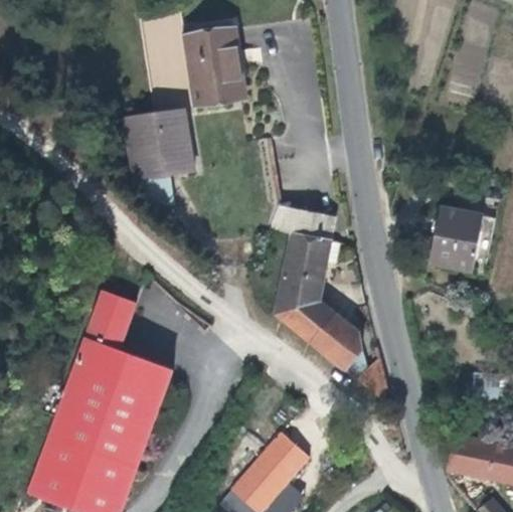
[(149,45),(184,42),(182,12),(147,14),(149,45)]
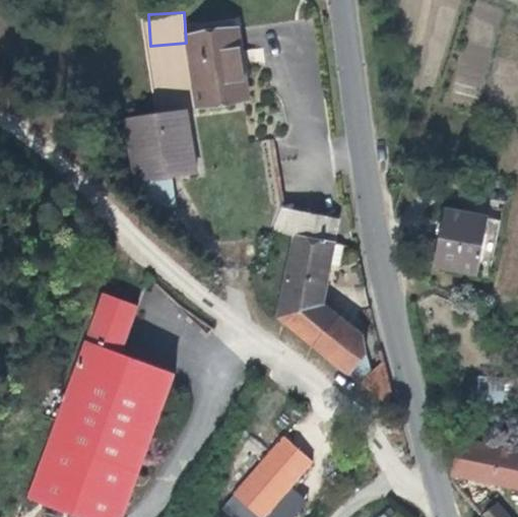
[(239,28),(188,40),(202,112),(250,101),(239,28)]
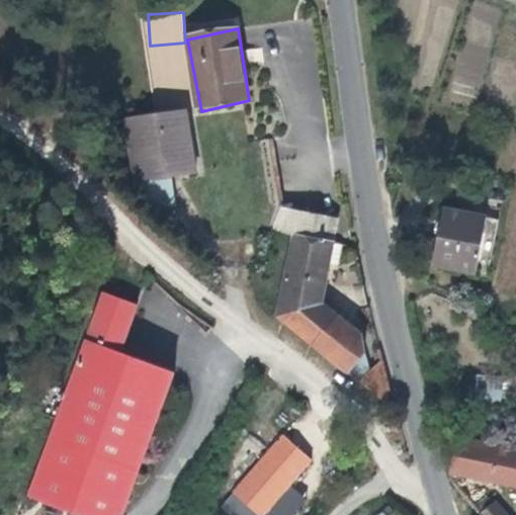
[(187,113),(138,122),(127,124),(139,186),(199,176),(199,174),(187,113)]
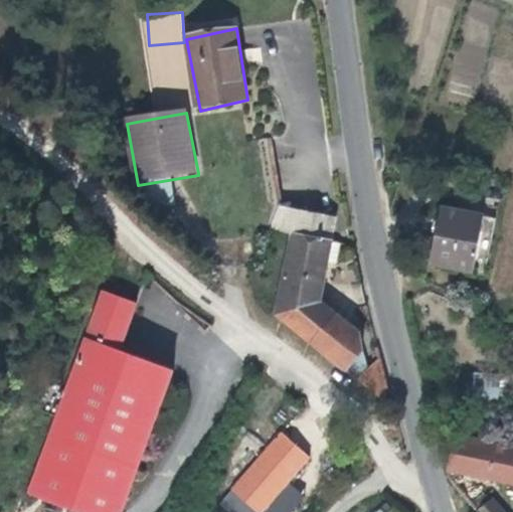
[(271,137),(241,141),(249,208),(277,204),(271,137)]
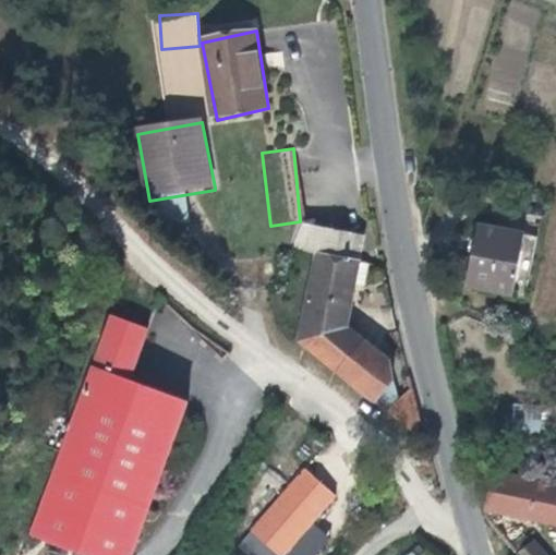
[(295,245),(317,254),(318,251),(361,261),(365,234),(305,221),(295,245)]
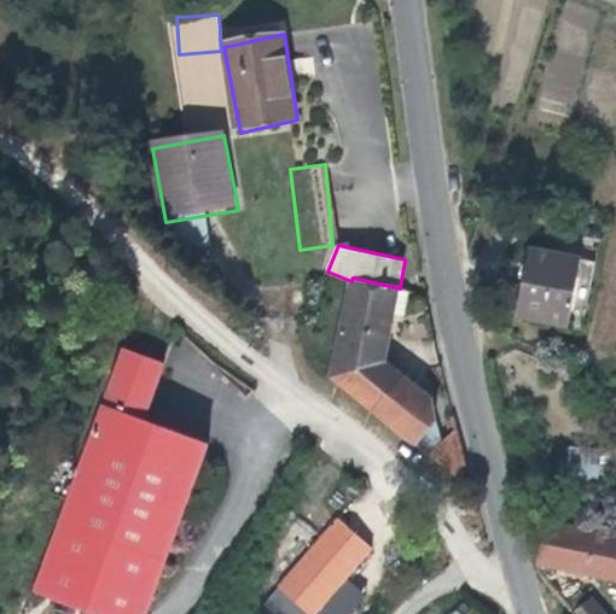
[(573,256),(521,246),(509,313),(562,321),(573,256)]
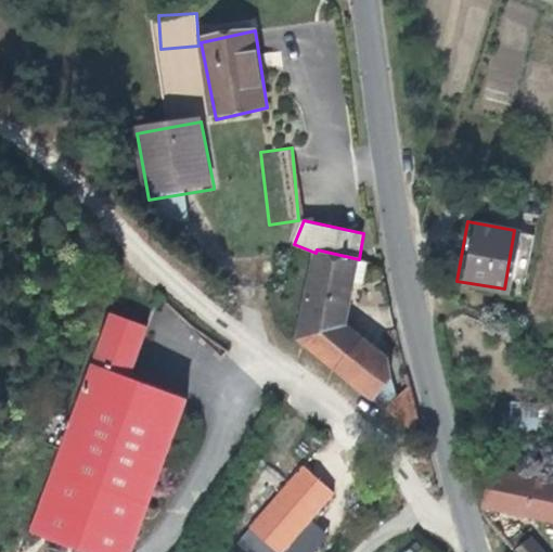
[(316,253),(298,337),(323,357),(348,326),(346,323),(359,259),(317,249),(316,253)]
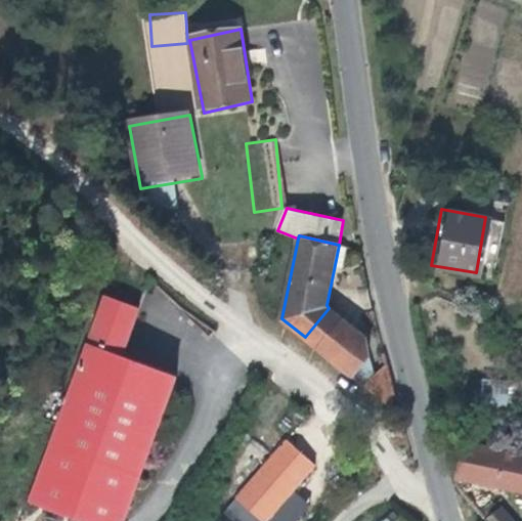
[(124,288),(116,280),(105,293),(117,297),(124,288)]
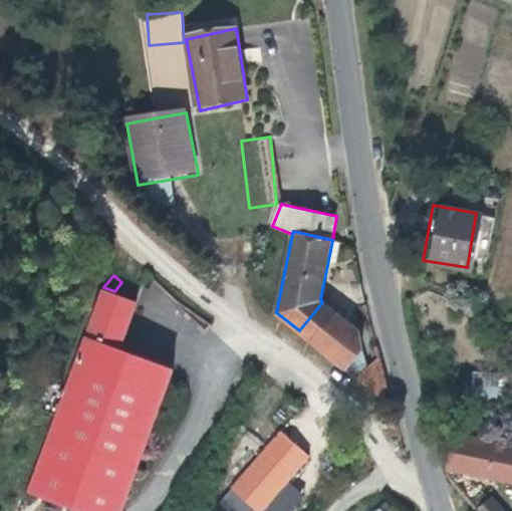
[(97,286),(70,363),(28,493),(80,510),(119,510),(122,510),(158,411),(173,369),(115,349),(133,296),(114,291),(103,287),(97,286)]
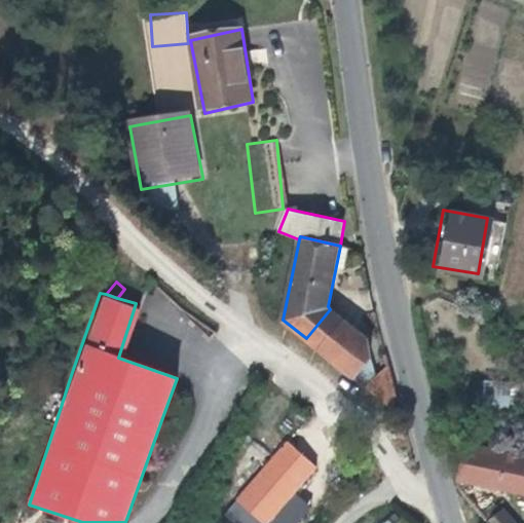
[(330,309),(306,338),(333,359),(357,330),(330,309)]
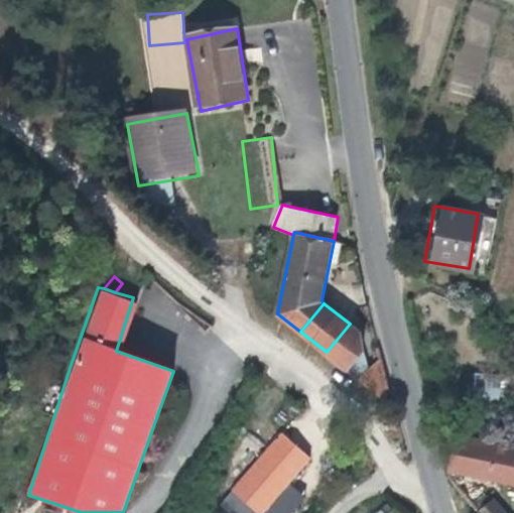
[(350,324),(327,352),(348,370),(358,359),(362,362),(366,357),(363,352),(366,348),(362,334),(350,324)]
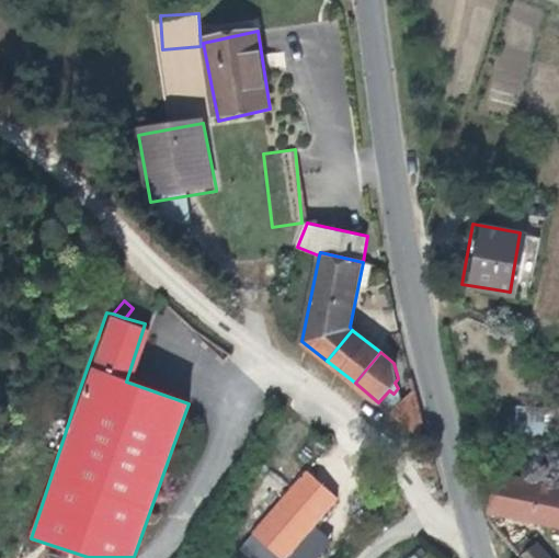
[(425,425),(415,388),(389,411),(414,433),(425,425)]
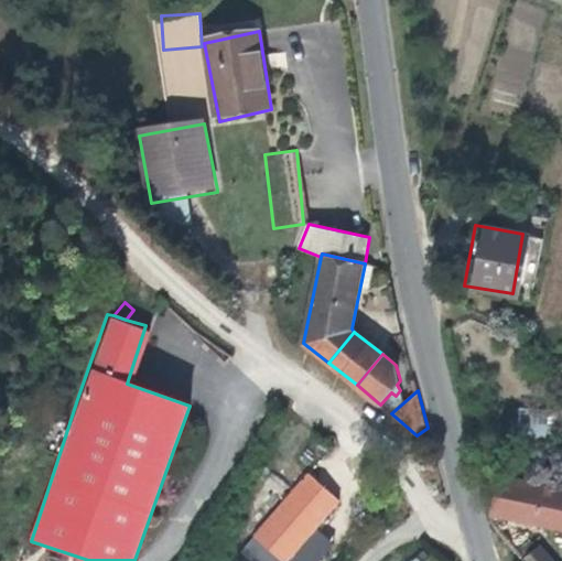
[(549,432),(550,407),(520,405),(519,431),(549,432)]
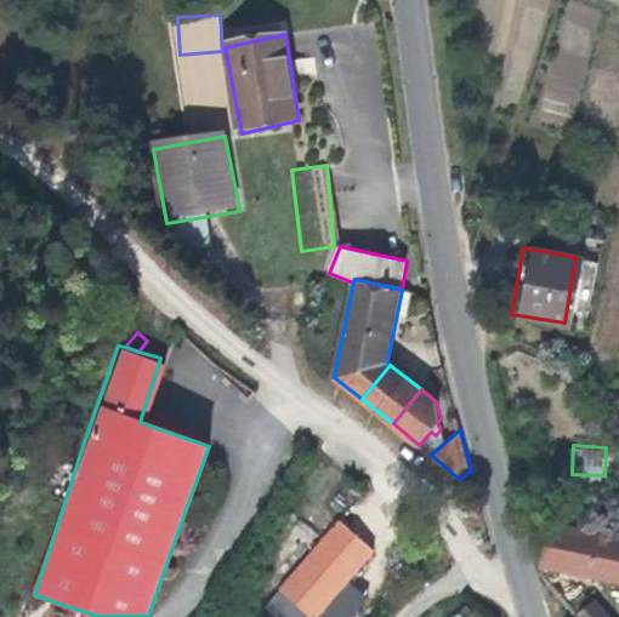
[(618,537),(551,524),(541,566),(618,582),(618,537)]
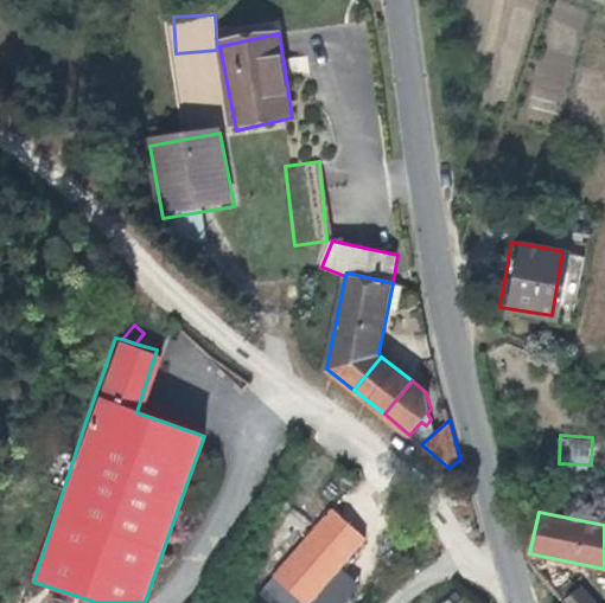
[(311,602),(363,540),(328,513),(272,581),(299,602),(311,602)]
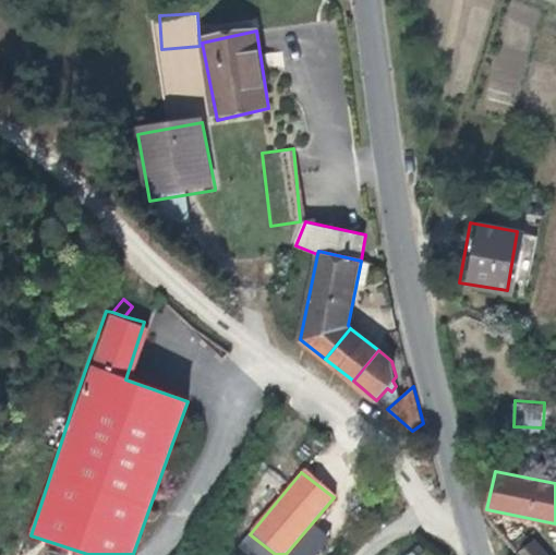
[(534,540),(518,553),(518,554),(540,554),(544,552),(534,540)]
